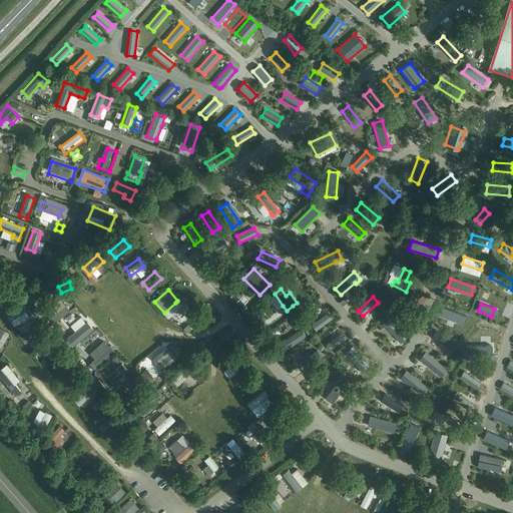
[(5,312),(9,322),(27,314),(23,305),(5,312)]
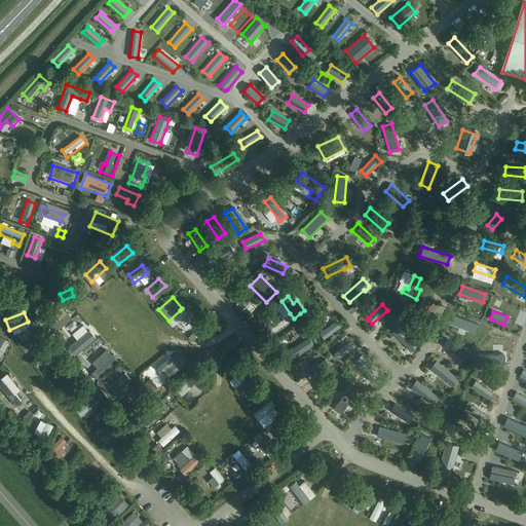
[(57,334),(73,320),(68,313),(58,322),(52,315),(45,322),(57,334)]
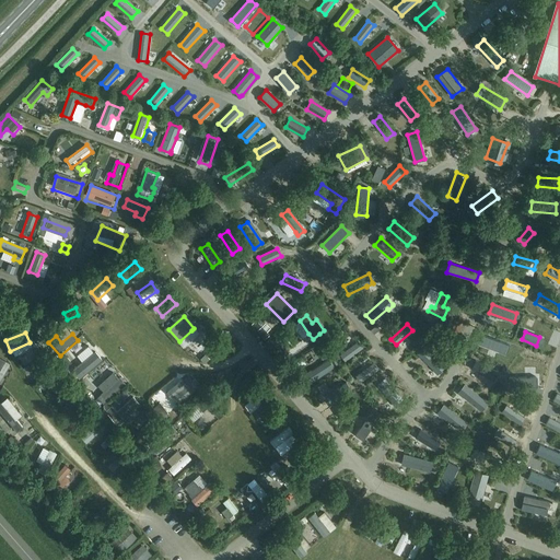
[(358,341),(340,354),(346,361),(363,348),(358,341)]
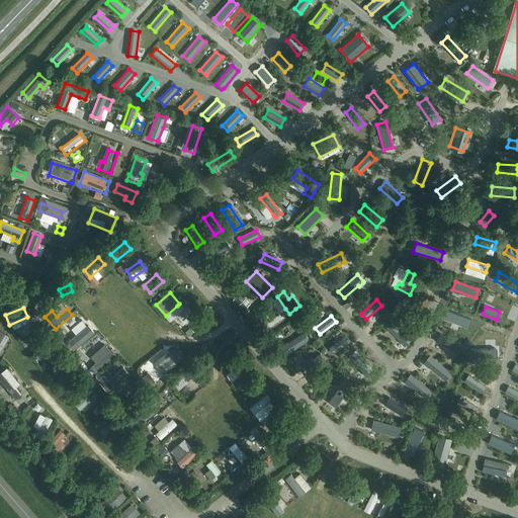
[(393,320),(386,327),(405,346),(412,339),(393,320)]
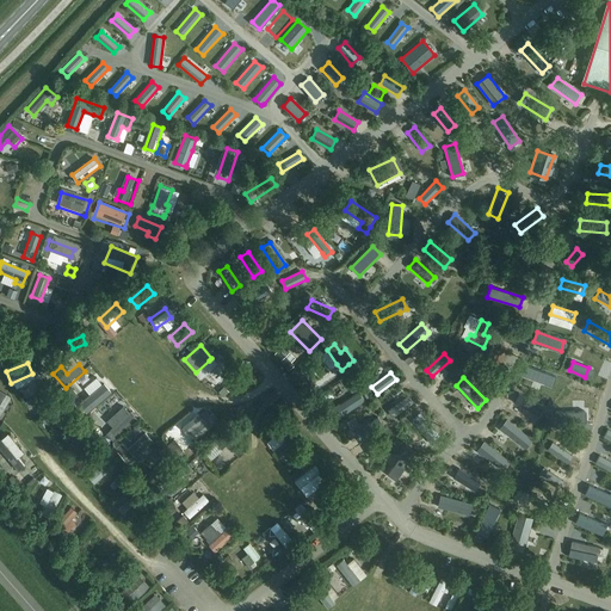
[(97,406),(112,392),(105,383),(90,399),(97,406)]
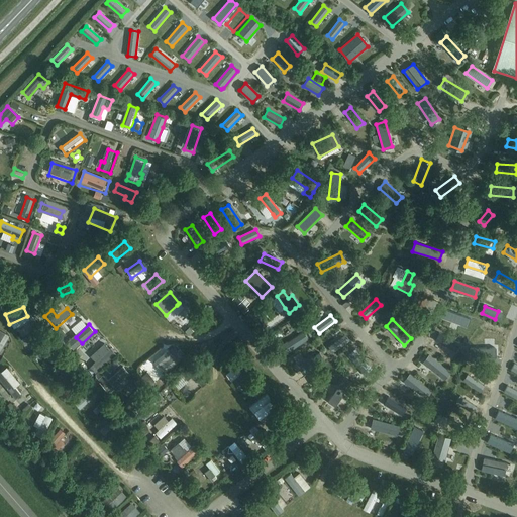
[(304,331),(288,342),(287,341),(282,344),(283,345),(288,353),(309,339),(304,331)]
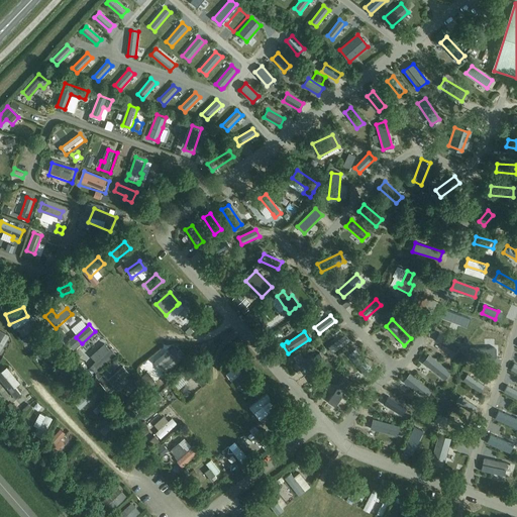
[(439,332),(435,340),(455,350),(459,343),(439,332)]
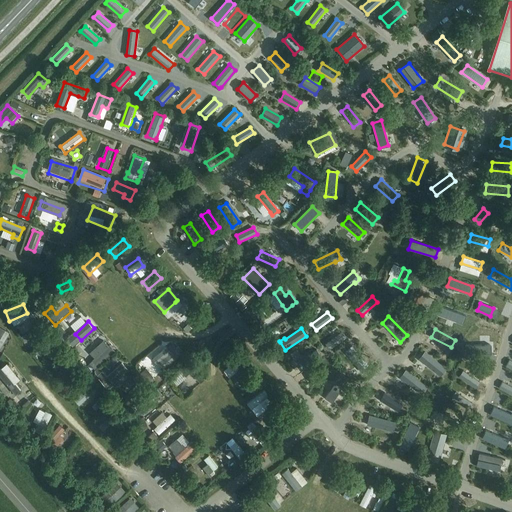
[(342,331),(326,343),(330,349),(346,337),(342,331)]
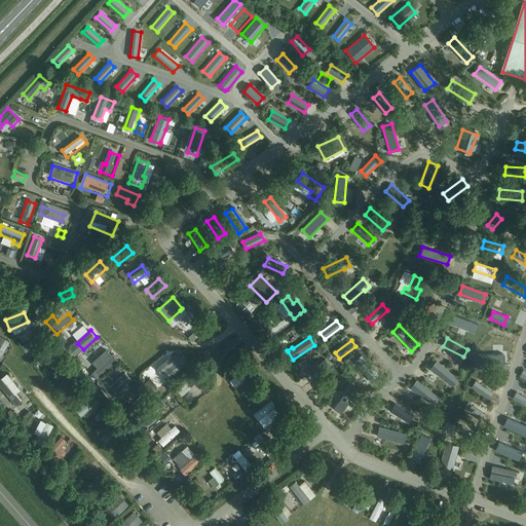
[(515,355),(518,344),(513,342),(510,353),(515,355)]
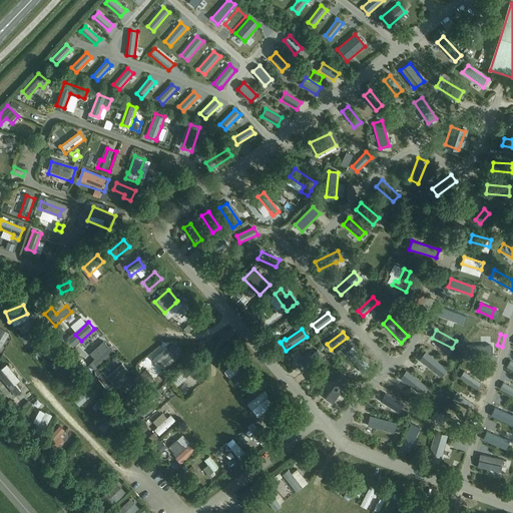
[(94,370),(114,351),(109,345),(108,346),(103,340),(89,353),(95,359),(89,364),(94,370)]
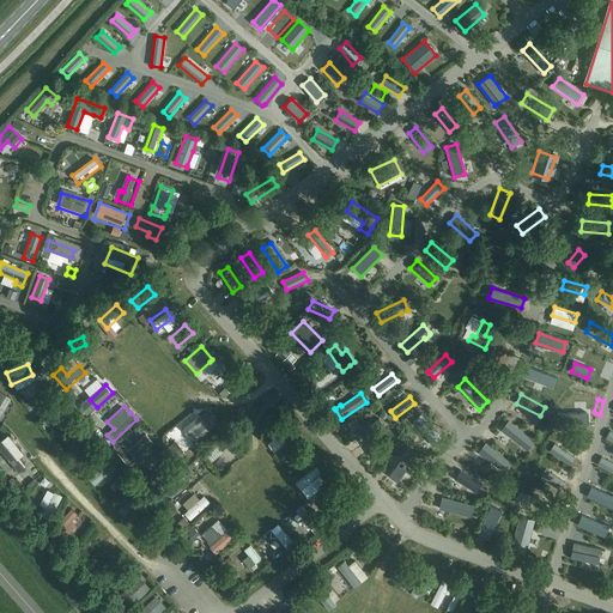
[(422,413),(413,420),(434,444),(442,437),(422,413)]
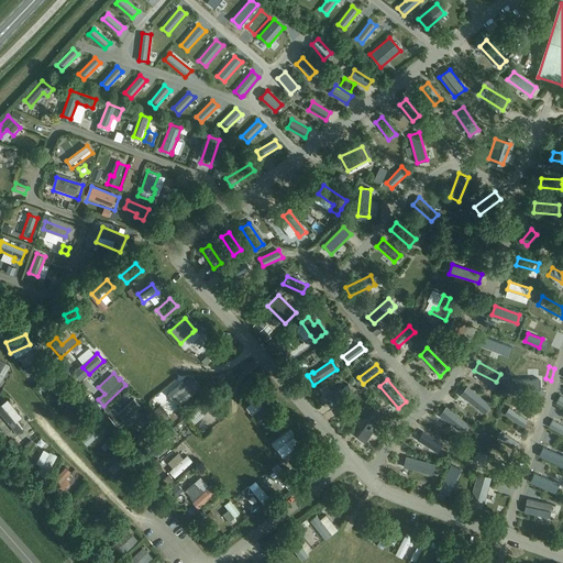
[(168,395),(178,406),(201,387),(196,381),(188,387),(184,382),(168,395)]
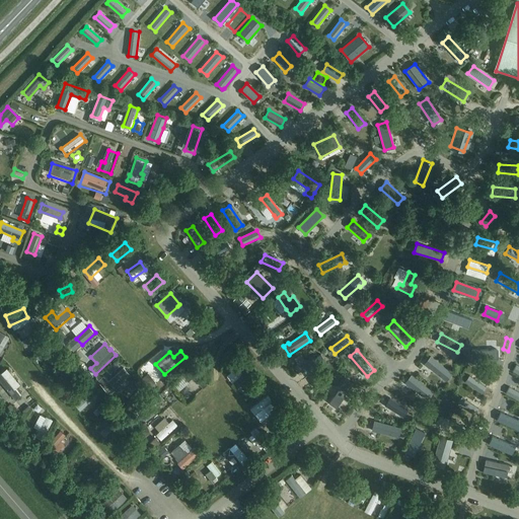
[(320,354),(304,365),(304,364),(299,367),(299,368),(304,376),(325,362),(320,354)]
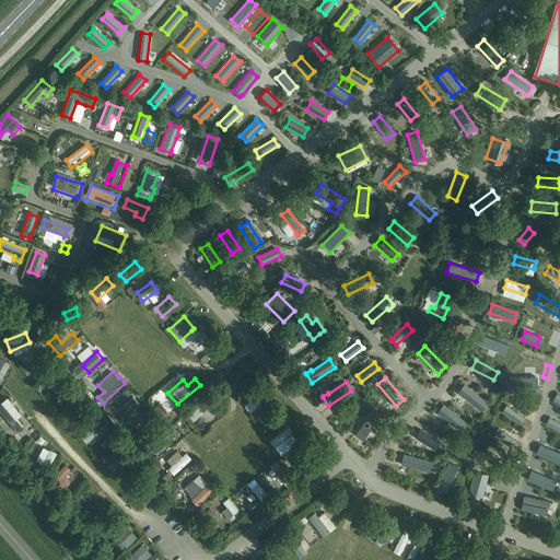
[(465,384),(458,392),(481,411),(488,403),(465,384)]
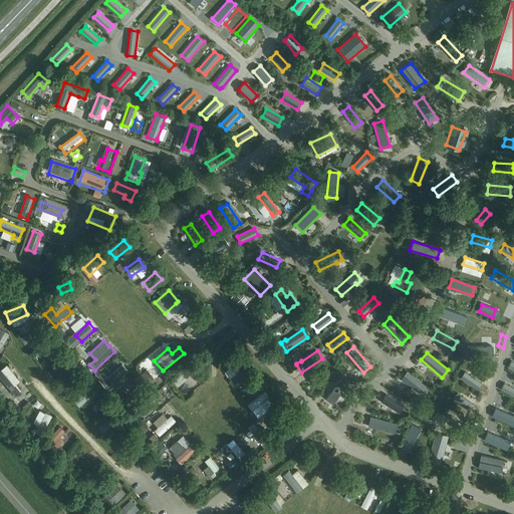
[(232,365),(235,370),(244,364),(236,353),(220,365),(225,371),(232,365)]
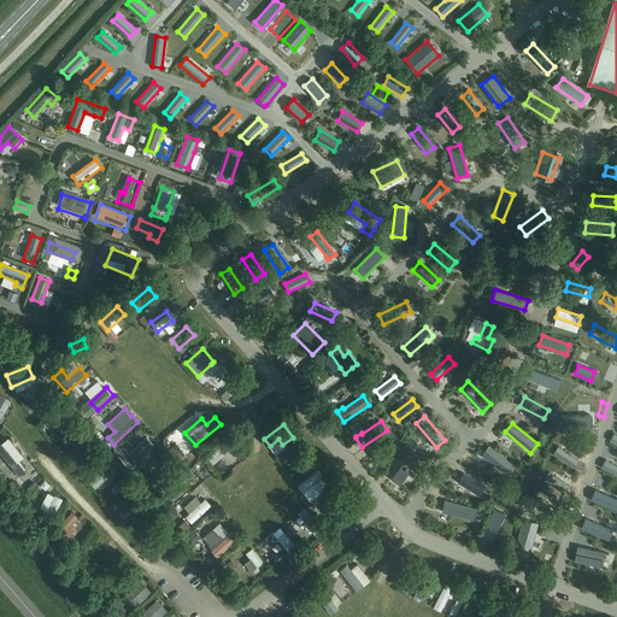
[(134,447),(140,454),(152,446),(146,438),(134,447)]
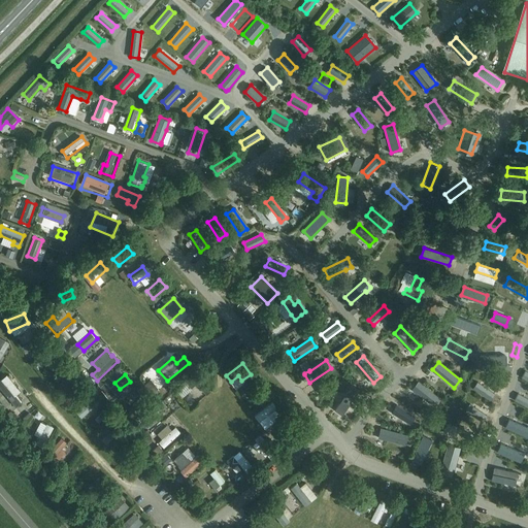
[(175,390),(186,401),(192,396),(196,401),(206,392),(191,375),(175,390)]
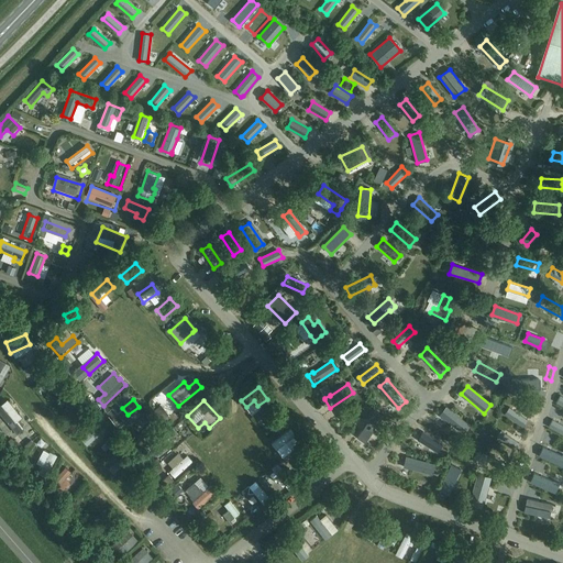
[(0,412),(11,421),(15,415),(0,403),(0,412)]
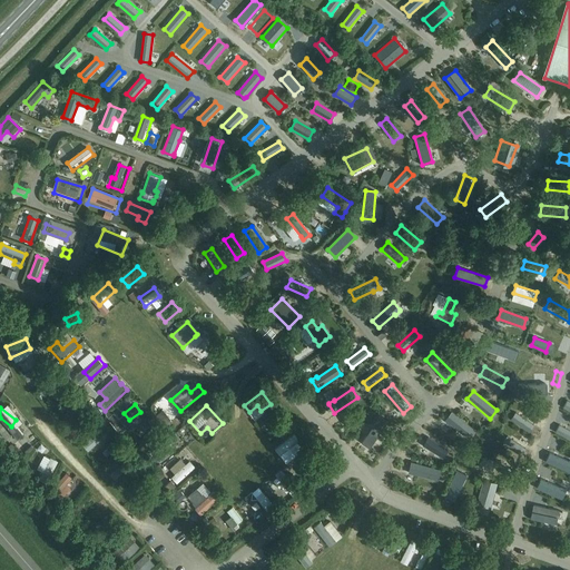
[(347,426),(362,418),(359,412),(344,421),(347,426)]
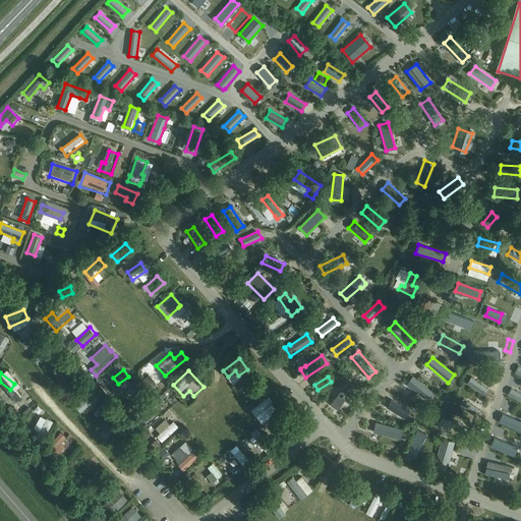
[(413,377),(407,384),(428,401),(435,394),(413,377)]
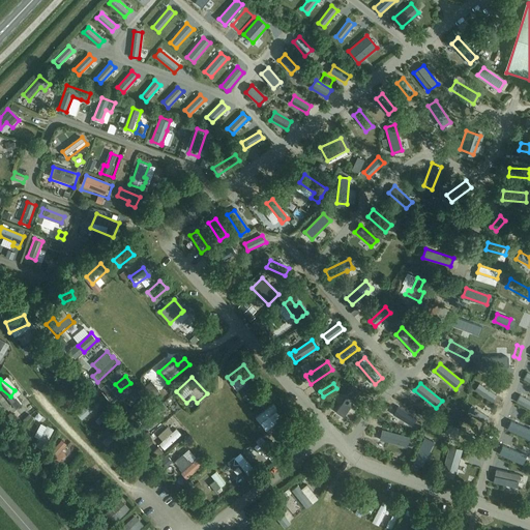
[(479,383),(475,389),(492,401),(497,394),(479,383)]
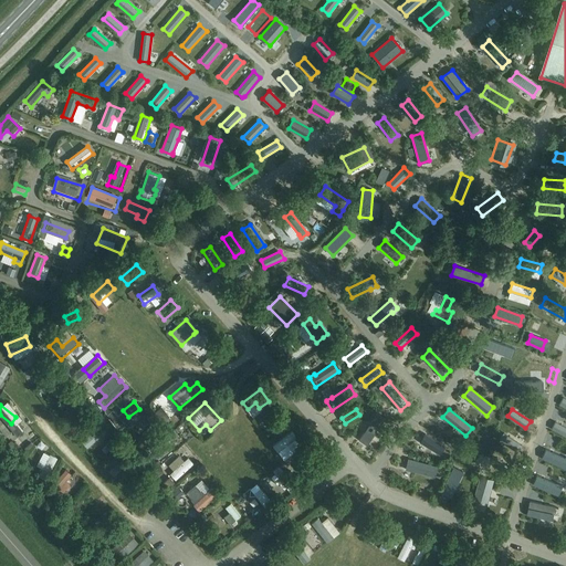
[(378,412),(359,439),(367,444),(386,418),(378,412)]
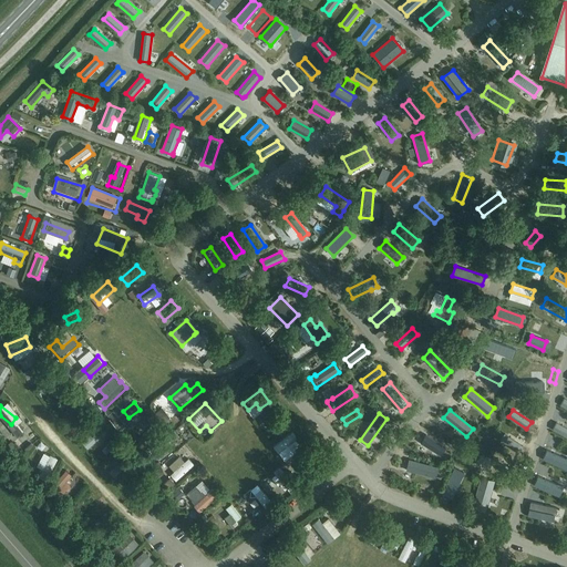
[(245,423),(257,441),(263,436),(250,419),(245,423)]
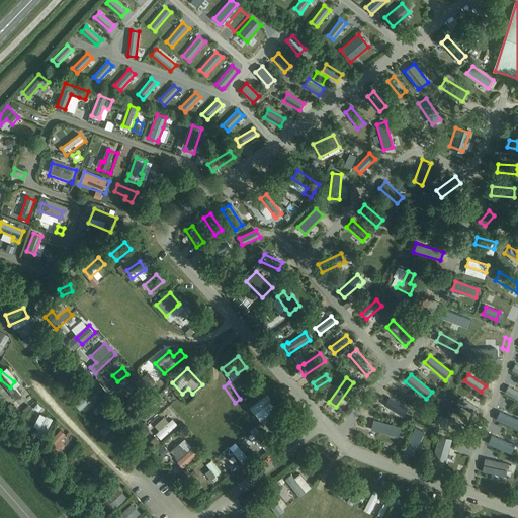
[(517,391),(509,385),(505,393),(517,400),(517,391)]
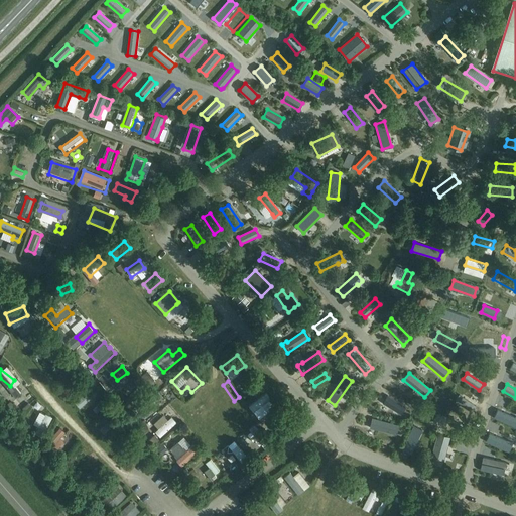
[(81,407),(93,393),(87,388),(75,401),(81,407)]
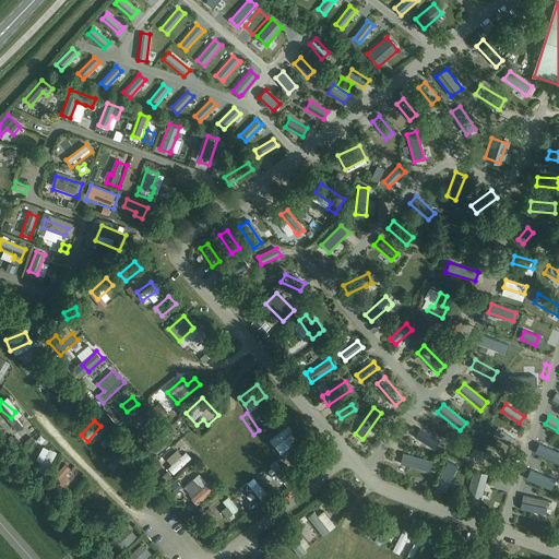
[(154,448),(169,435),(161,425),(145,437),(154,448)]
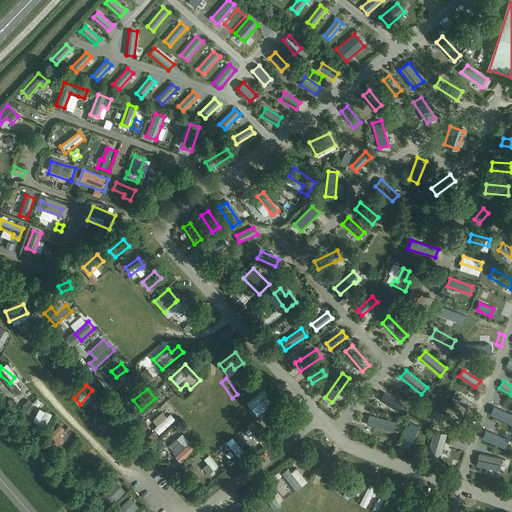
[(267,397),(269,395),(264,389),(247,403),(251,409),(257,415),(265,409),(264,408),(271,402),(267,397)]
